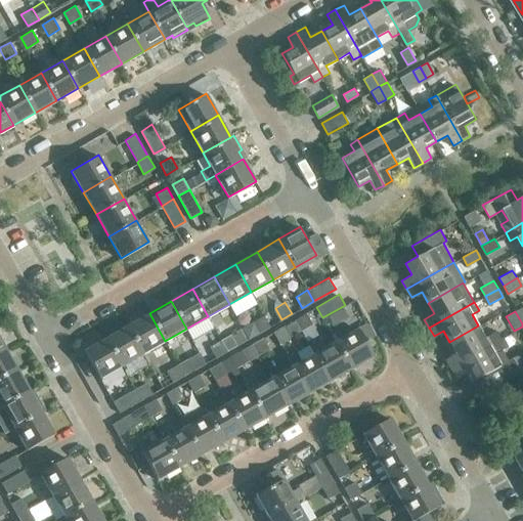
[(301,330),(312,323),(306,312),(295,318),(301,330)]
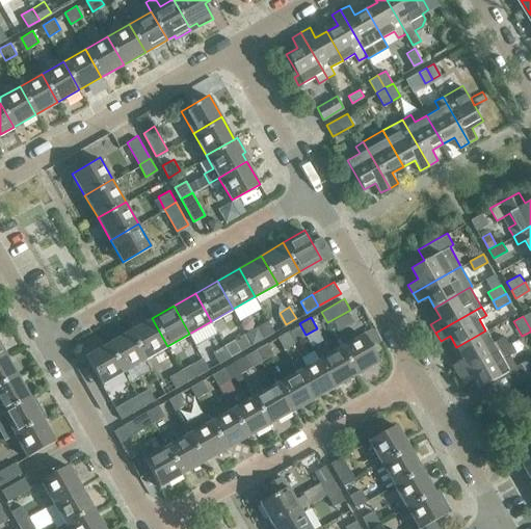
[(145,359),(167,346),(152,318),(129,331),(145,359)]
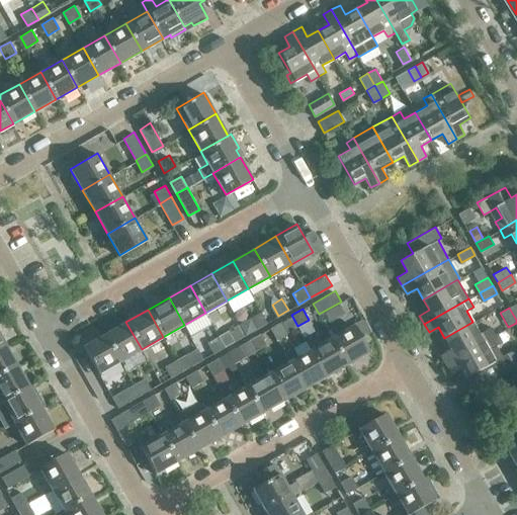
[(255,329),(267,322),(260,311),(249,318),(255,329)]
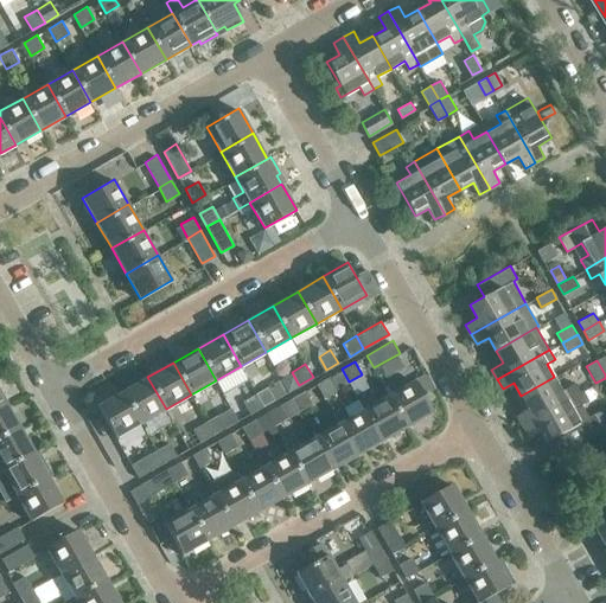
[(324,396),(337,389),(330,376),(317,383),(324,396)]
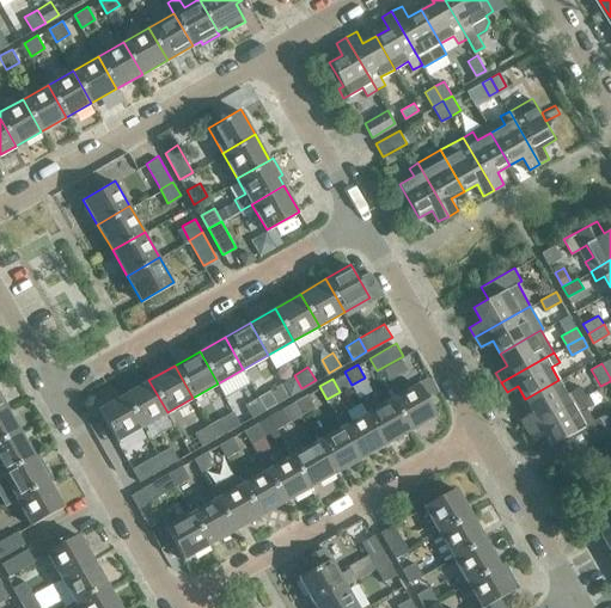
[(142,427),(167,412),(148,380),(123,394),(142,427)]
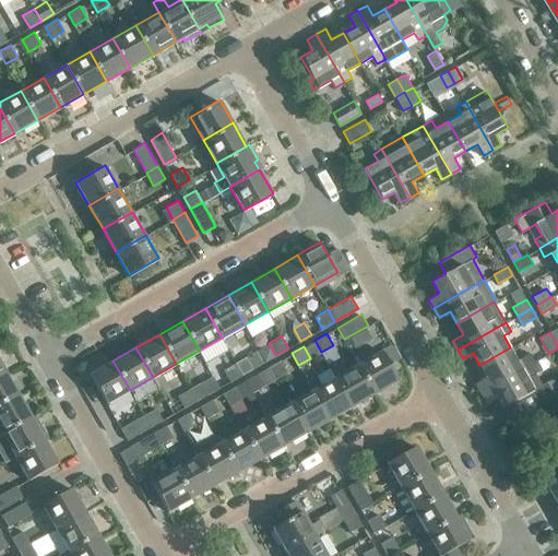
[(510,347),(479,365),(486,376),(476,382),(481,391),(535,361),(531,352),(518,359),(510,347)]
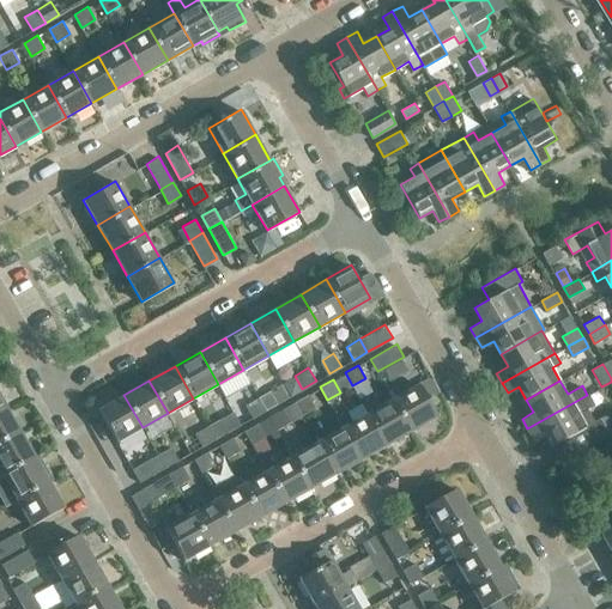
[(277,403),(291,395),(284,382),(270,390),(277,403)]
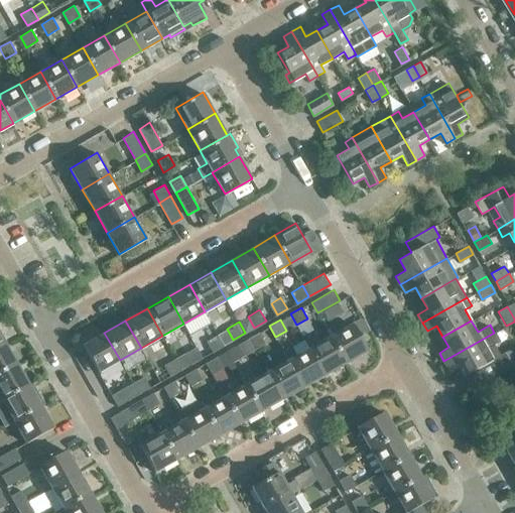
[(352,323),(331,335),(347,362),(368,350),(352,323)]
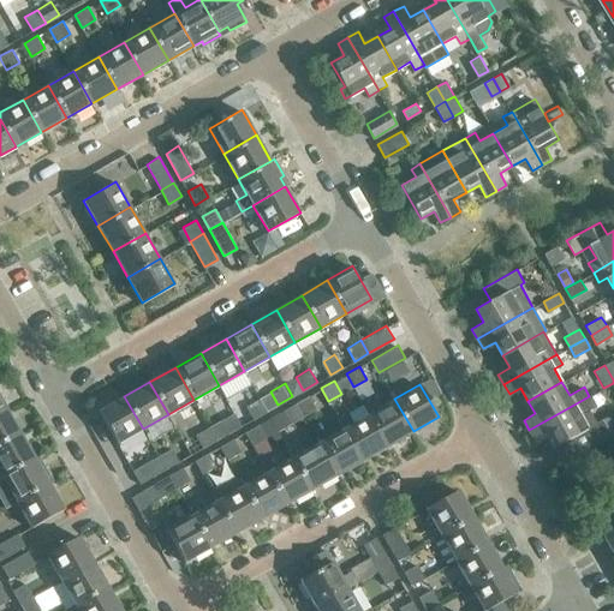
[(316,408),(309,395),(296,402),(303,415),(316,408)]
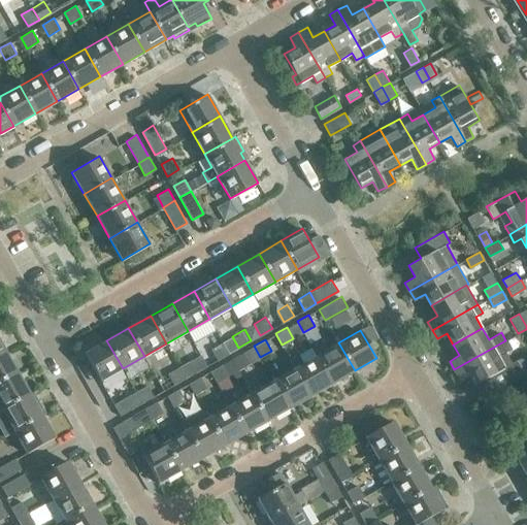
[(507,339),(505,340),(454,369),(459,378),(469,372),(475,384),(489,376),(495,388),(526,369),(526,363),(523,356),(504,367),(498,356),(512,348),(507,339)]
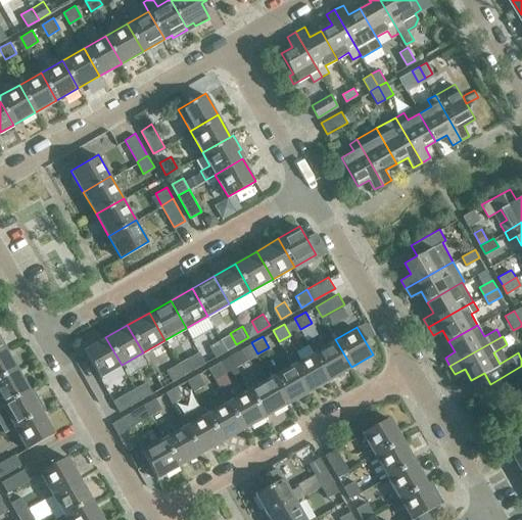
[(100,377),(122,365),(105,337),(84,349),(100,377)]
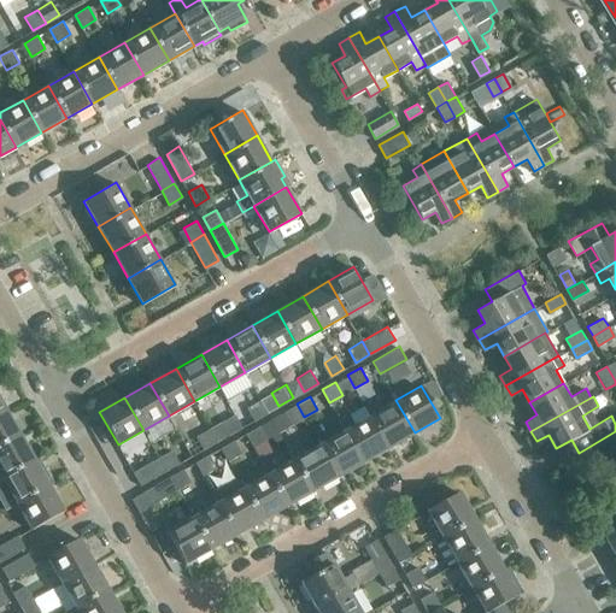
[(254,419),(268,412),(260,399),(246,407),(254,419)]
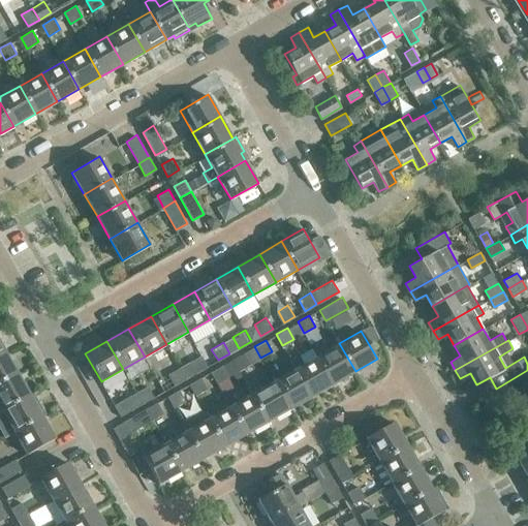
[(334,383),(355,371),(339,343),(317,356),(334,383)]
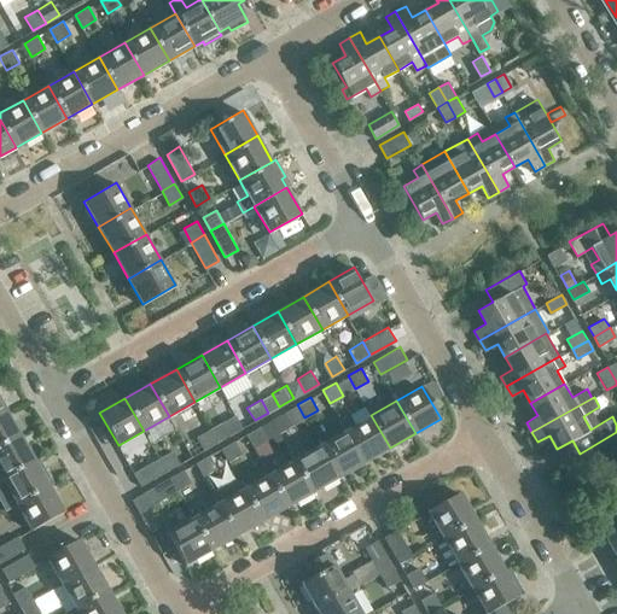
[(5,409),(0,411),(0,445),(19,434),(5,409)]
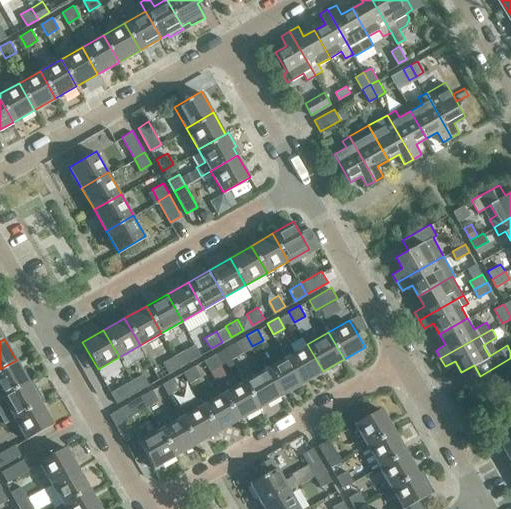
[(231,358),(242,352),(236,341),(225,347),(231,358)]
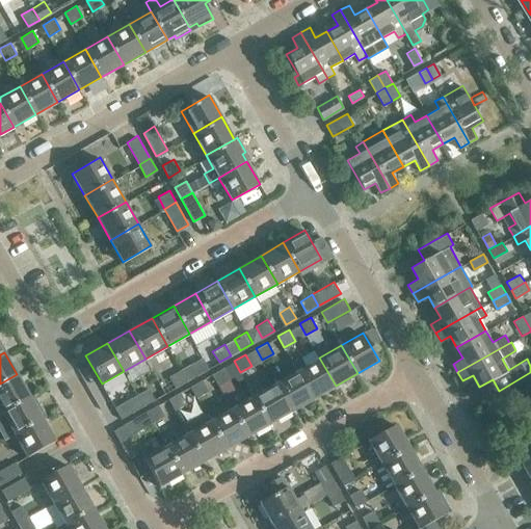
[(197,374),(209,368),(203,356),(190,363),(197,374)]
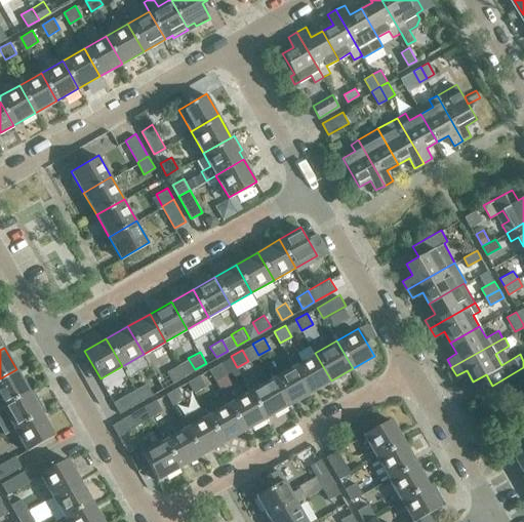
[(293,365),(310,393),(331,380),(315,353),(301,360),(297,352),(288,357),(293,365)]
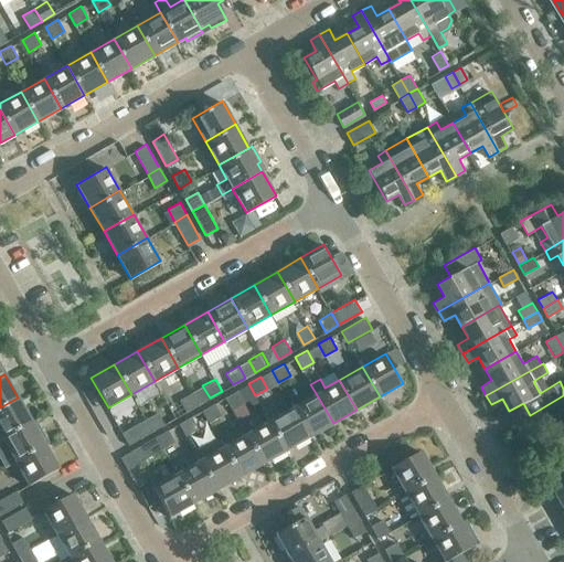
[(233,409),(244,402),(237,390),(226,396),(233,409)]
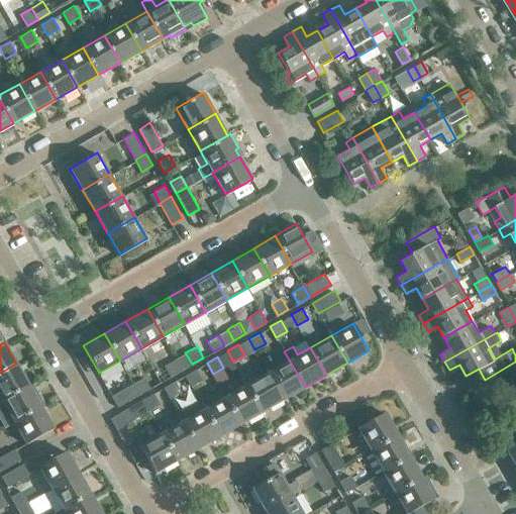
[(171,376),(182,370),(176,358),(164,365),(171,376)]
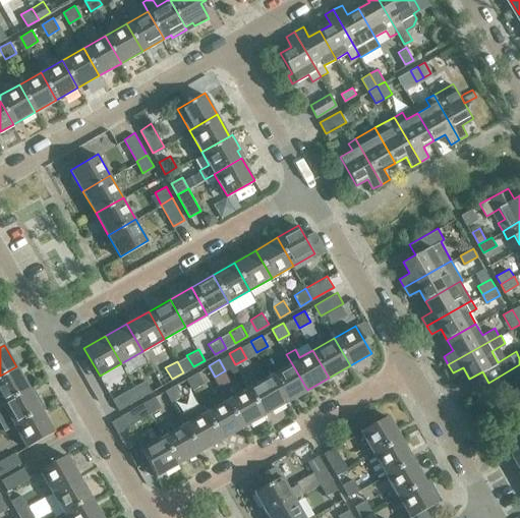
[(286,402),(307,390),(291,362),(270,375),(286,402)]
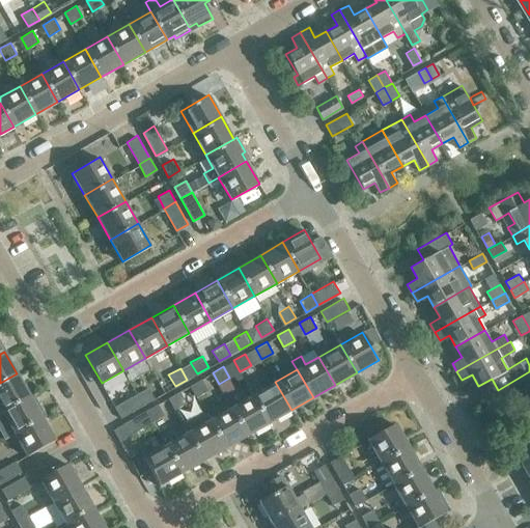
[(30,395),(17,373),(0,383),(0,408),(2,411),(30,395)]
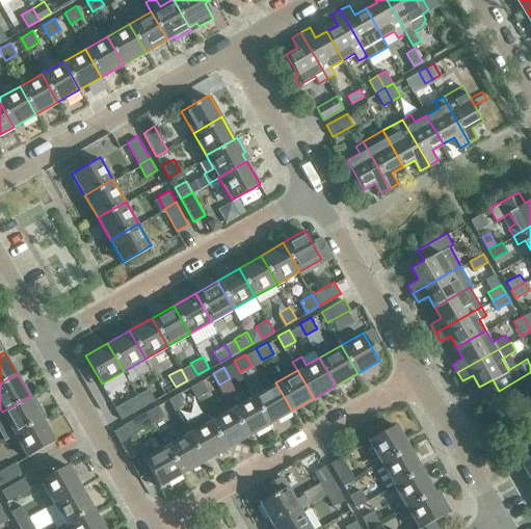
[(196,397),(208,390),(202,379),(190,386),(196,397)]
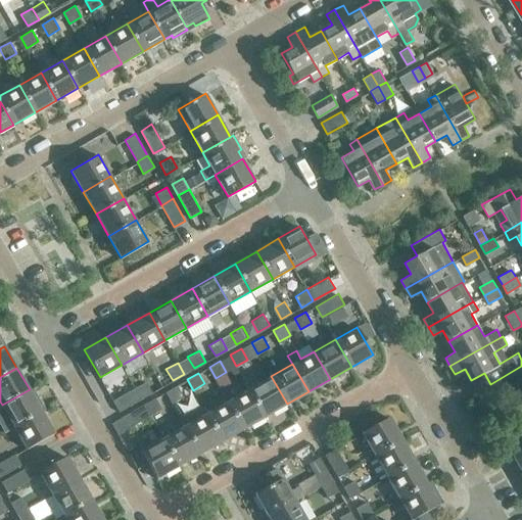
[(265,416),(287,404),(271,376),(249,388),(265,416)]
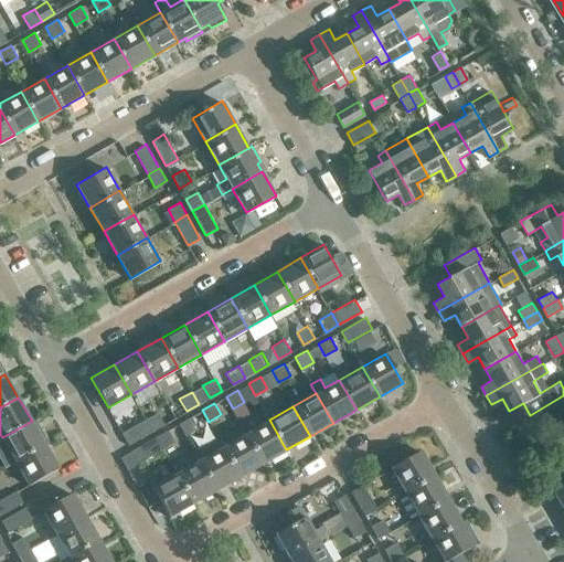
[(152,431),(165,423),(158,412),(145,419),(152,431)]
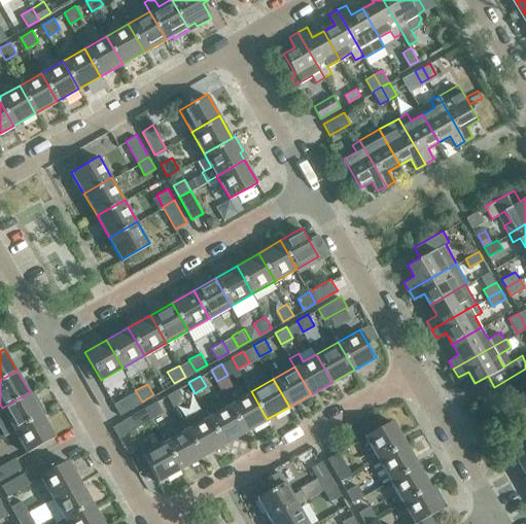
[(173,406),(184,398),(178,388),(167,394),(173,406)]
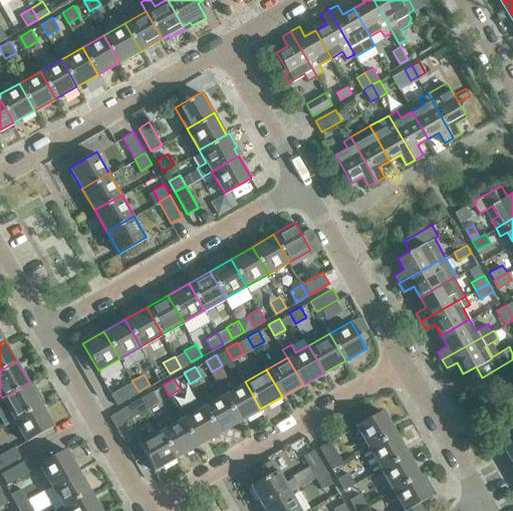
[(116,404),(139,392),(132,380),(110,393),(116,404)]
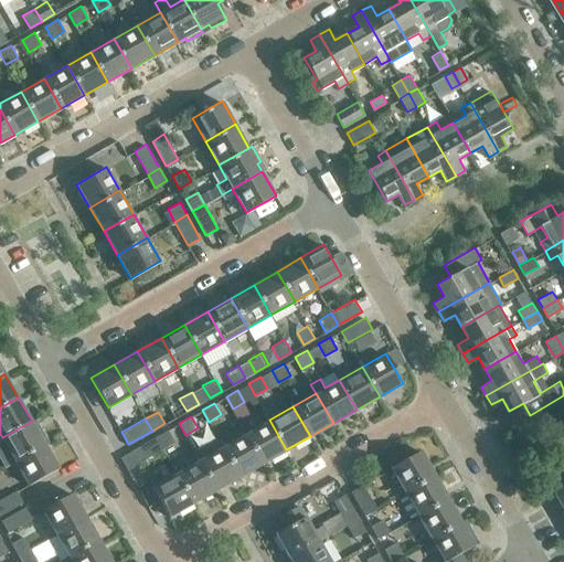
[(246,433),(263,463),(286,449),(269,420),(246,433)]
